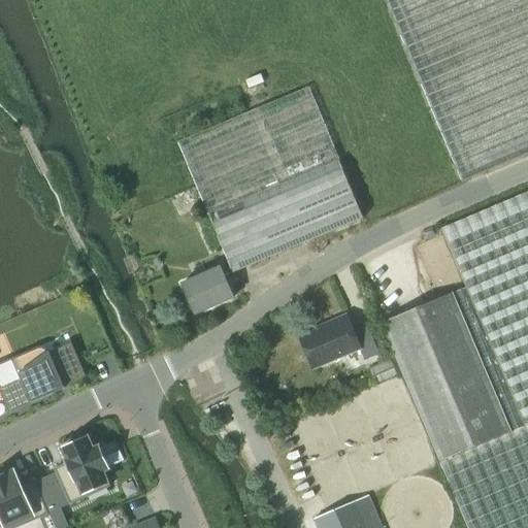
[(527,0),(386,0),(462,182),(527,153),(527,0)]
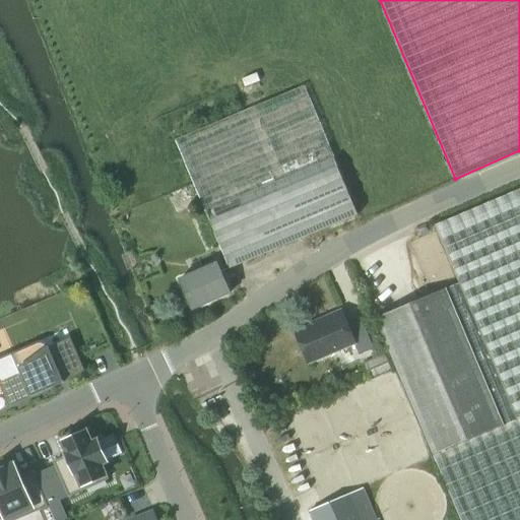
[(358,214),(303,85),(175,139),(230,268),(358,214)]
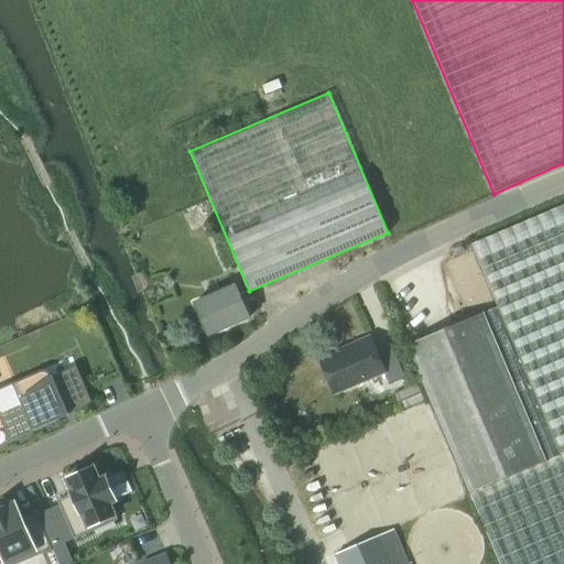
[(563,563),(563,205),(470,245),(497,306),(484,313),(546,462),(469,495),(498,563),(563,563)]
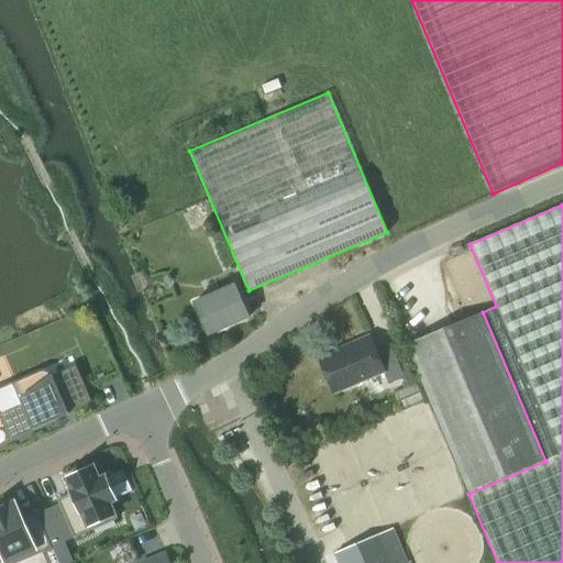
[(235,286),(195,304),(209,335),(250,318),(235,286)]
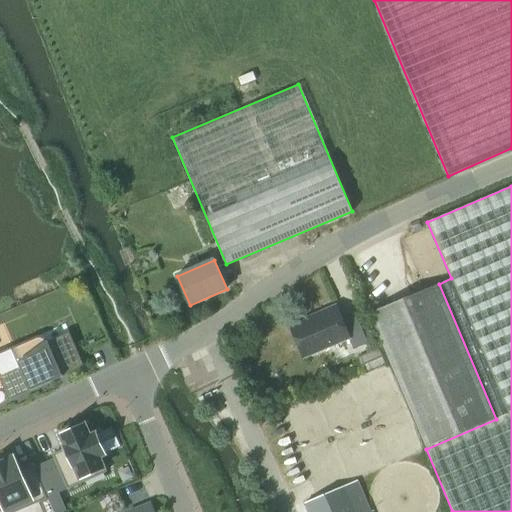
[(496,419),(439,284),(368,313),(426,449),(496,419)]
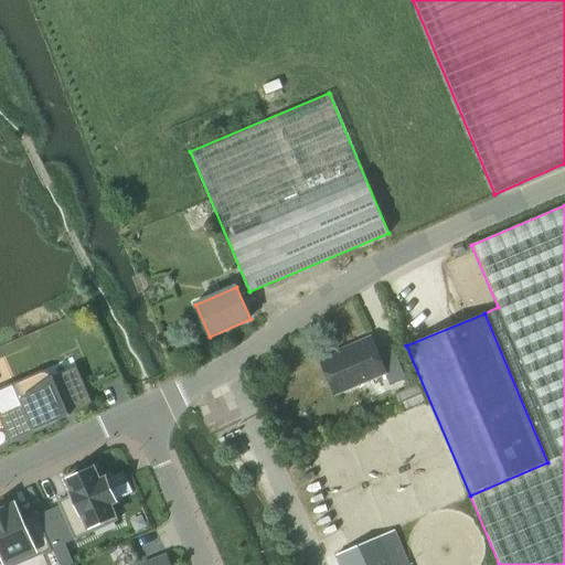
[(336,394),(385,374),(391,386),(407,380),(395,351),(381,356),(373,340),(322,361),(336,394)]
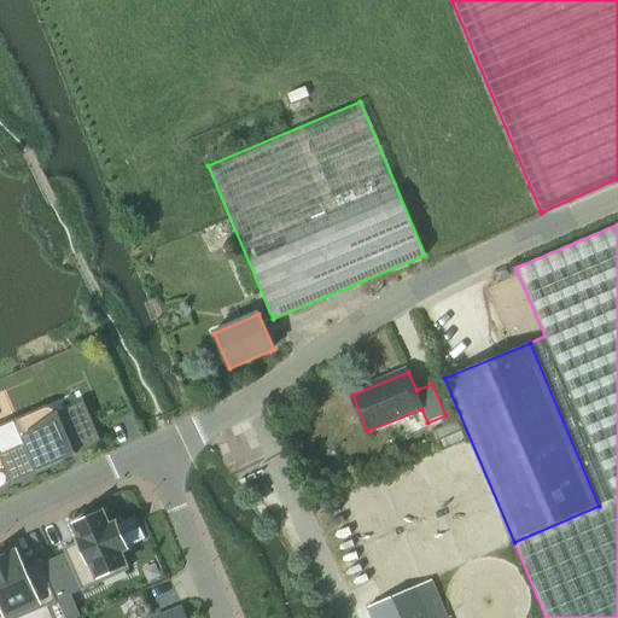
[(45,406),(0,424),(0,459),(10,483),(101,443),(83,401),(58,412),(56,408),(53,406),(52,406),(50,404),(47,404),(45,406)]
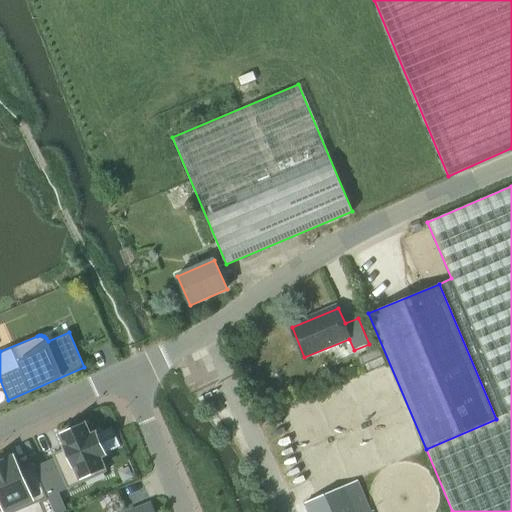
[(365,370),(383,363),(375,346),(358,353),(365,370)]
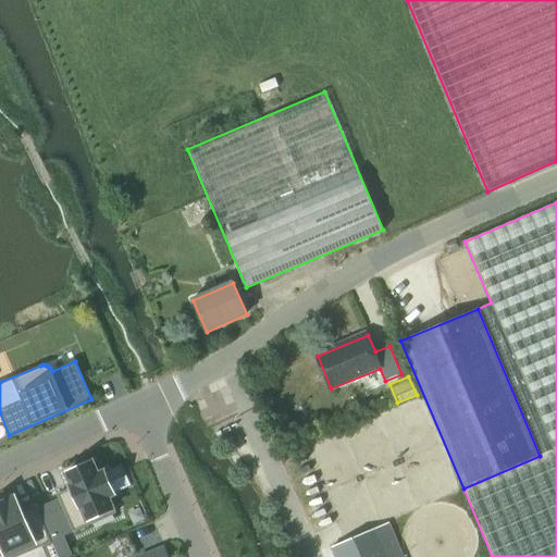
[(58,498),(48,503),(63,535),(73,531),(115,512),(109,496),(113,494),(103,471),(99,473),(93,461),(64,473),(71,487),(57,494),(58,498)]
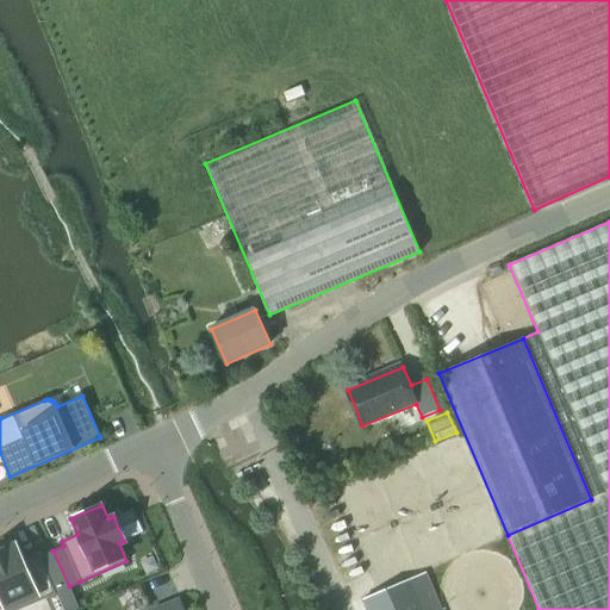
[(0,595),(6,609),(17,609),(55,593),(69,587),(69,586),(53,551),(38,556),(37,553),(22,559),(14,545),(4,549),(2,547),(0,547),(0,595)]
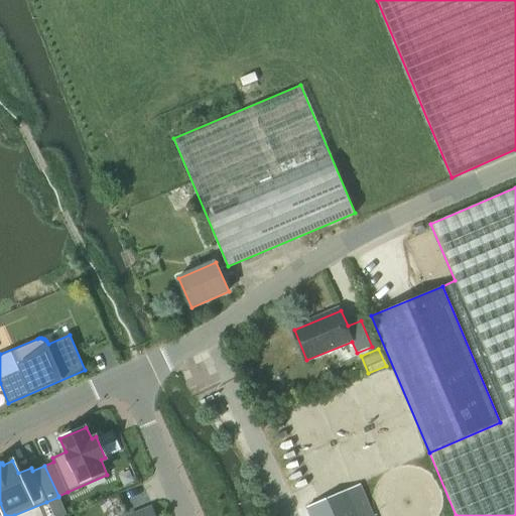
[(373,515),(360,485),(306,507),(310,515),(373,515)]
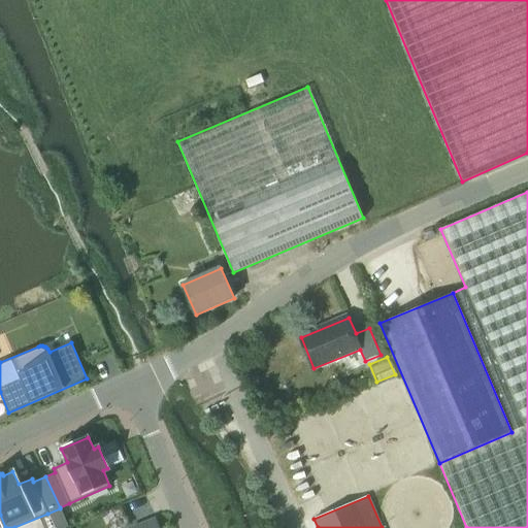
[(141,524),(133,527),(132,527),(158,527),(155,519),(141,524)]
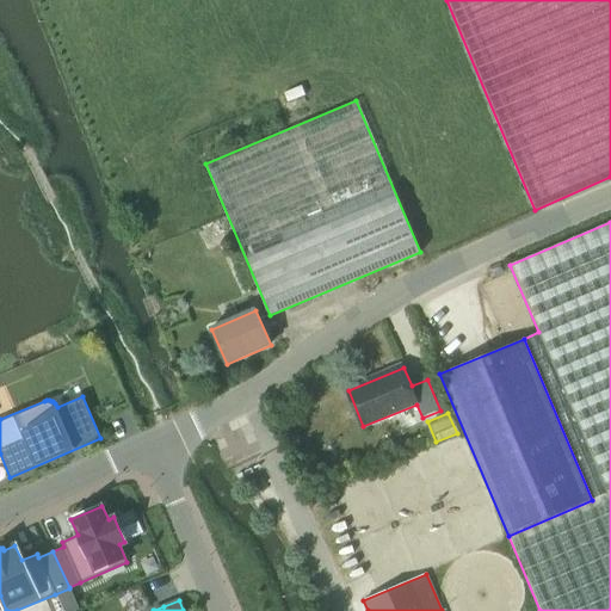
All buildings are outlined.
